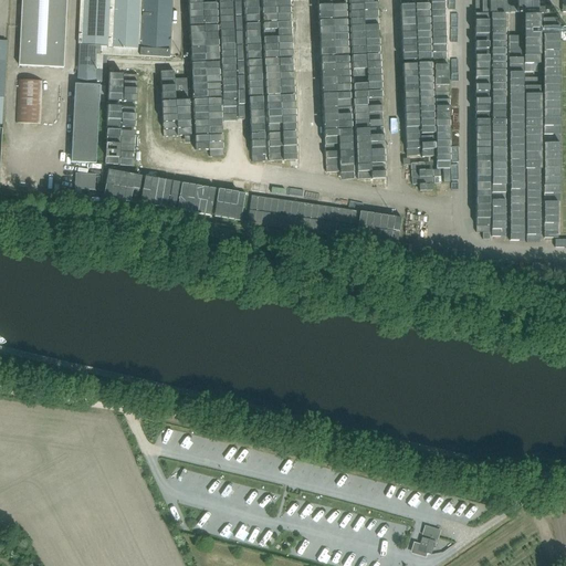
[(21,0),(18,65),(63,67),(66,0),(21,0)]
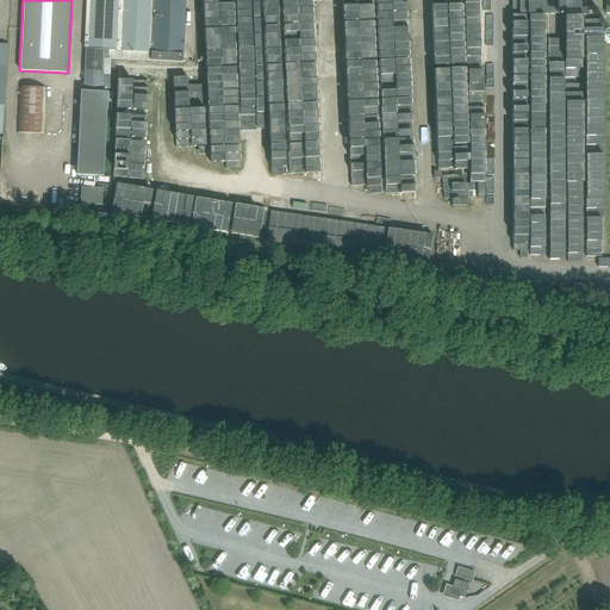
[(87,0),(82,87),(101,88),(103,76),(110,76),(111,62),(111,58),(149,61),(151,0),(87,0)]
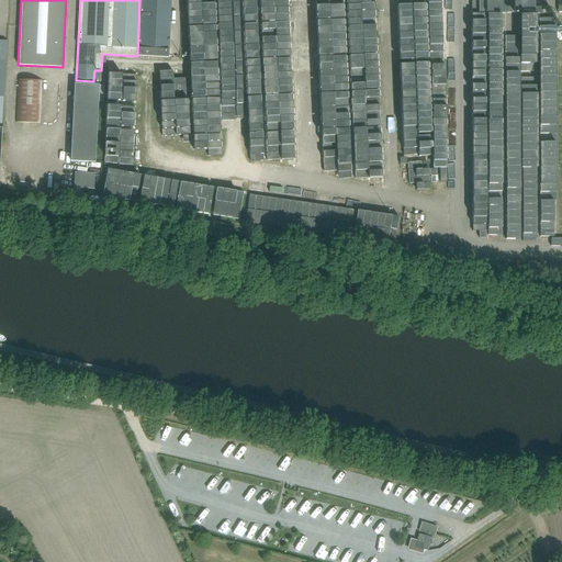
[(139,0),(137,56),(167,57),(170,0),(139,0)]
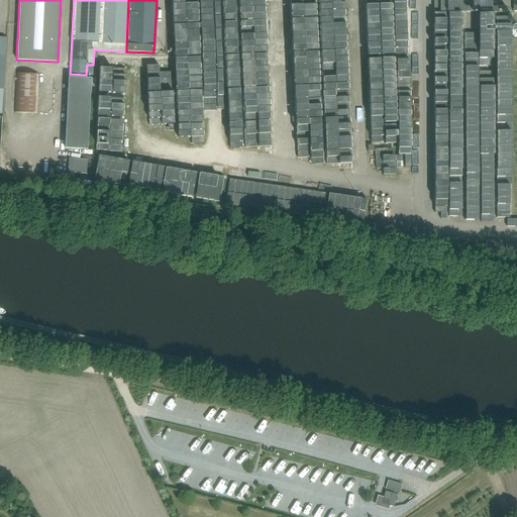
[(516,0),(430,0),(435,203),(447,203),(447,217),(461,217),(460,176),(447,176),(446,159),(461,159),(460,92),(446,93),(446,82),(460,82),(459,54),(445,45),(461,45),(463,116),(479,115),(479,145),(492,144),(491,101),(478,101),(478,93),(492,82),(491,12),(516,11),(516,0)]
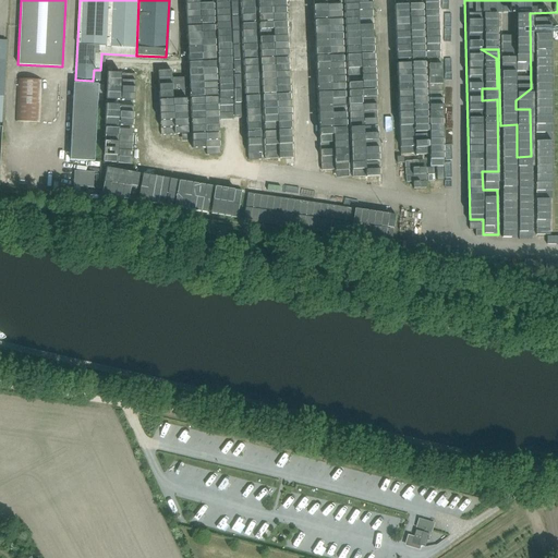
[(414,29),(414,49),(428,49),(427,28),(414,29)]
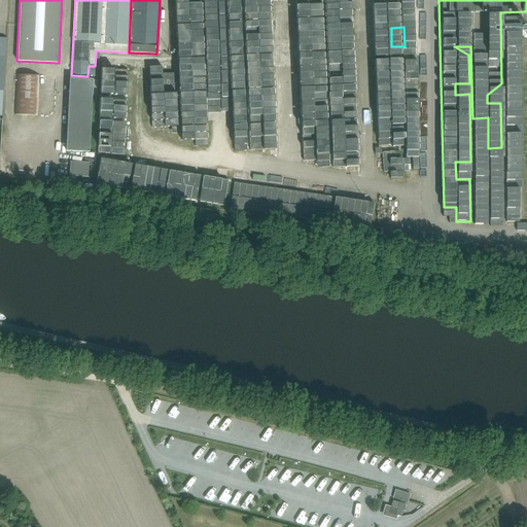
[(328,113),(356,111),(351,33),(330,34),(331,47),(338,46),(340,73),(326,74),(328,113)]
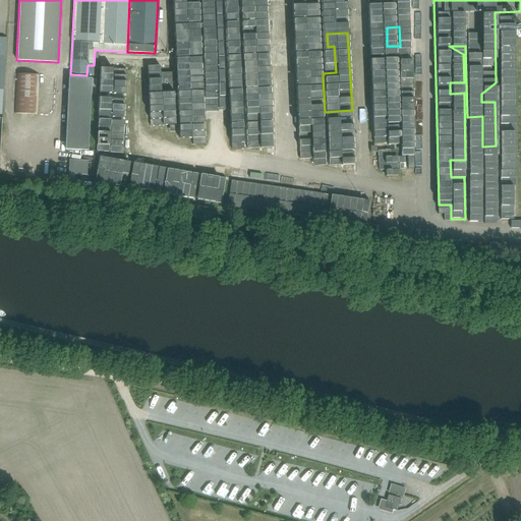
[(316,39),(259,40),(261,66),(316,65),(316,39)]
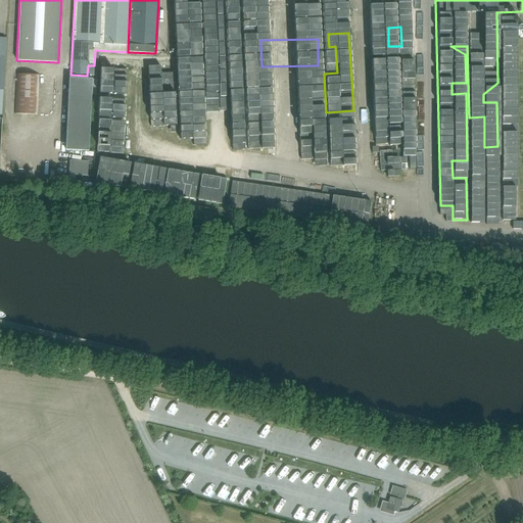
[(211,84),(245,84),(245,54),(232,55),(232,69),(226,69),(226,42),(181,42),(182,60),(167,60),(167,104),(181,103),(180,70),(185,70),(185,87),(191,87),(192,98),(211,98),(211,84)]
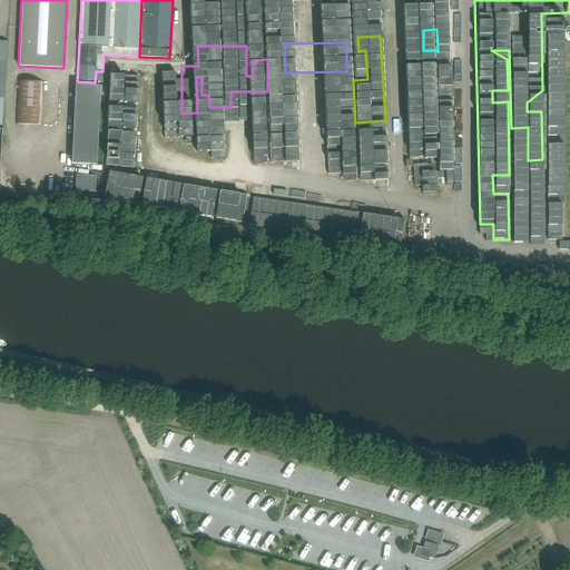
[(436,57),(436,141),(421,141),(421,193),(435,193),(435,183),(452,183),(452,139),(458,139),(458,130),(461,130),(461,119),(461,109),(452,109),(452,57),(436,57)]
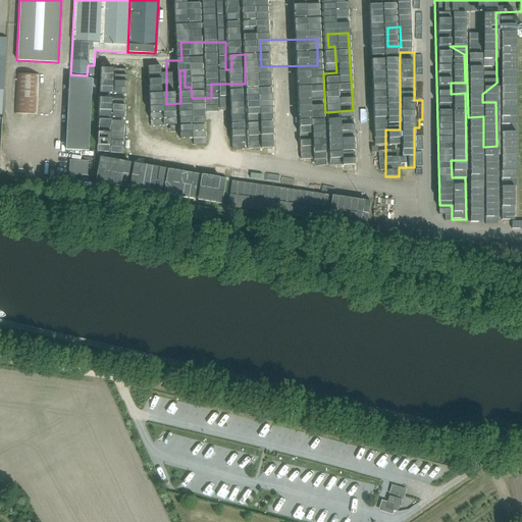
[(302,79),(308,79),(308,67),(317,67),(317,66),(302,66),(302,79)]
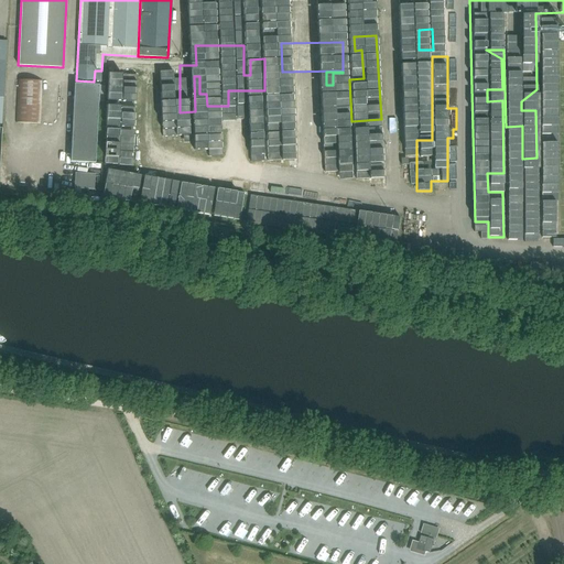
[(313,73),(313,87),(325,87),(325,73),(313,73)]
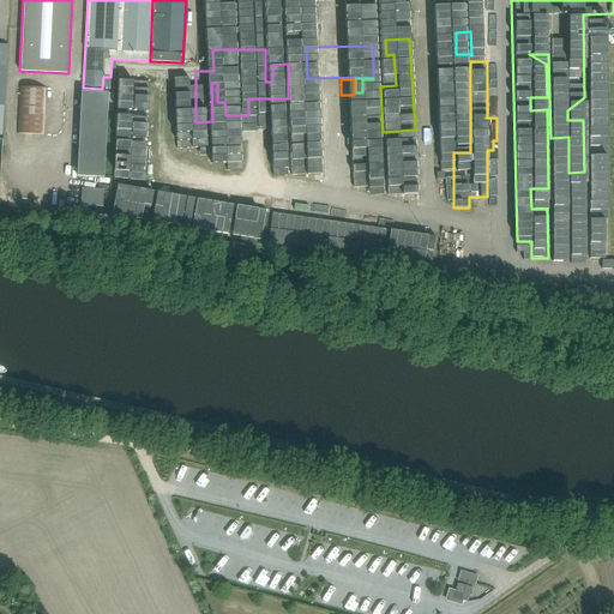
[(362,80),(363,95),(378,94),(377,79),(362,80)]
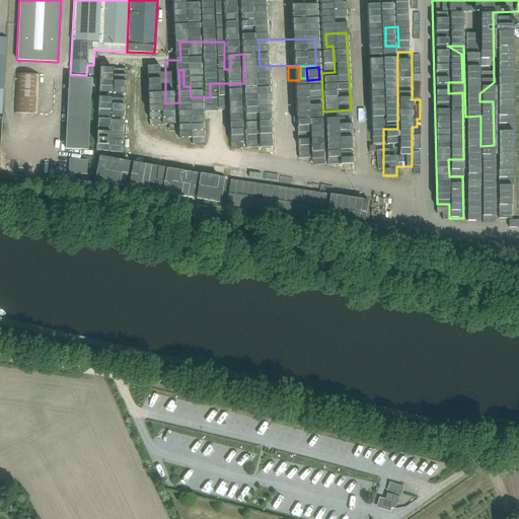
[(14,113),(36,114),(39,74),(15,73),(14,113)]
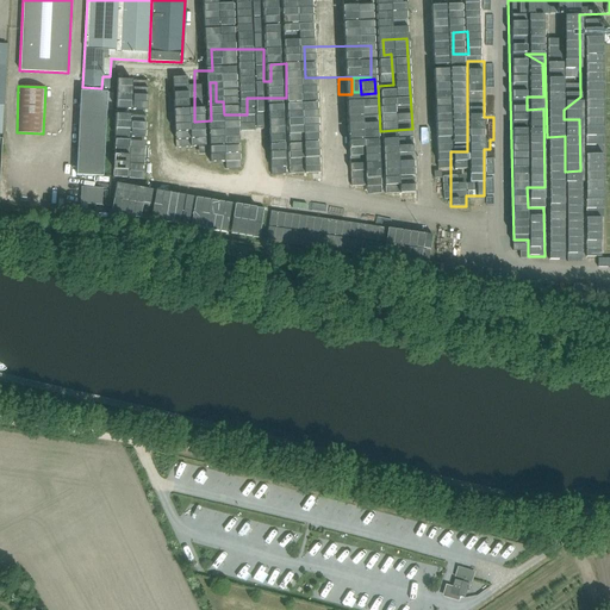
[(75,174),(103,175),(107,92),(80,91),(75,174)]
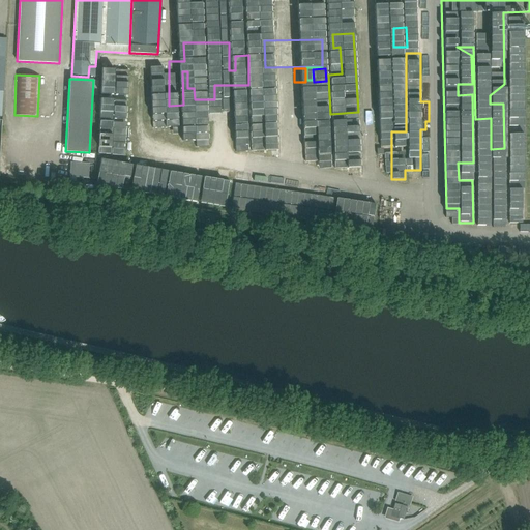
[(98,115),(125,115),(125,102),(99,101),(98,115)]
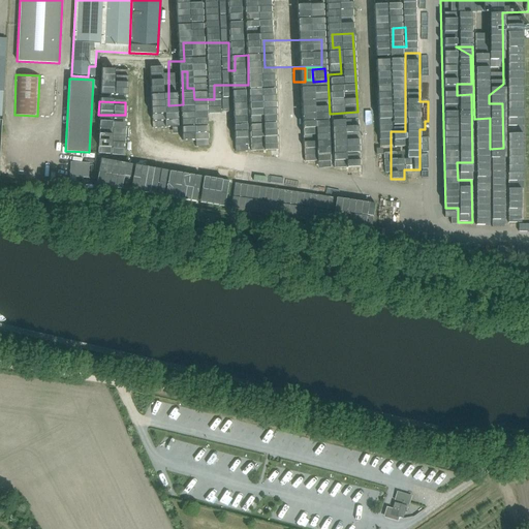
[(296,134),(328,133),(327,120),(275,121),(276,134),(282,134),(282,148),(296,148),(296,134)]
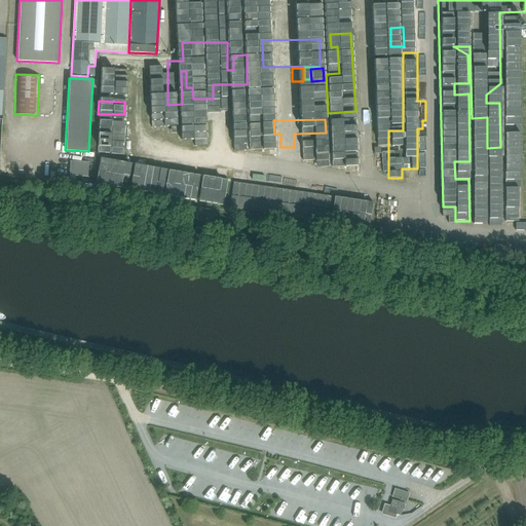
[(69,176),(87,177),(88,162),(70,161),(69,176)]
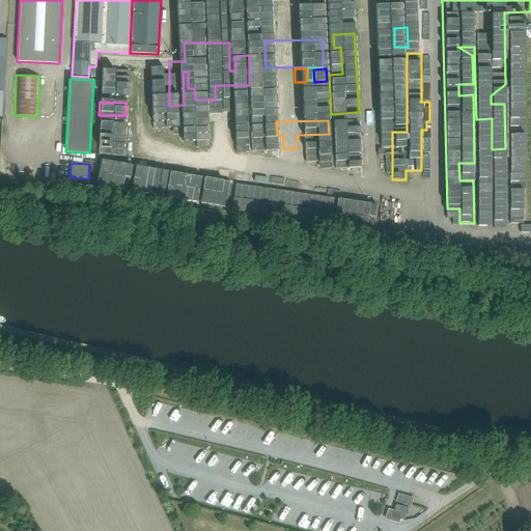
[(100,189),(150,194),(152,175),(102,170),(100,189)]
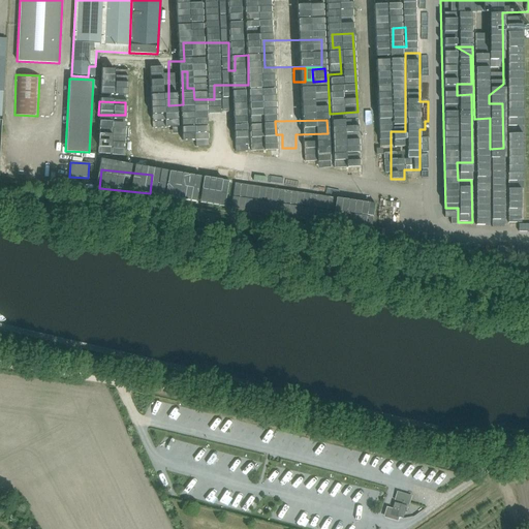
[(288,215),(334,220),(336,201),(342,201),(344,188),(331,186),(330,194),(292,189),(288,215)]
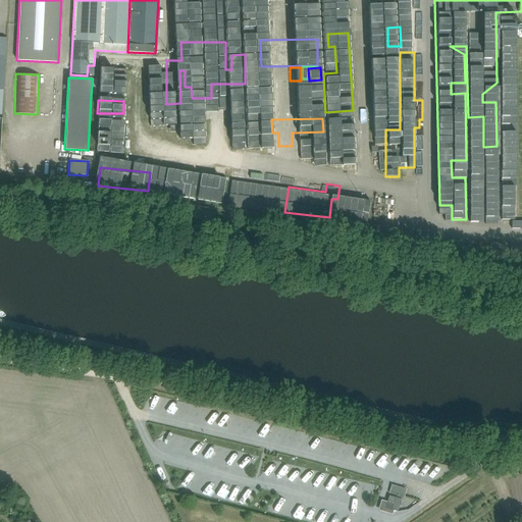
[(469,191),(470,216),(482,216),(482,191),(469,191)]
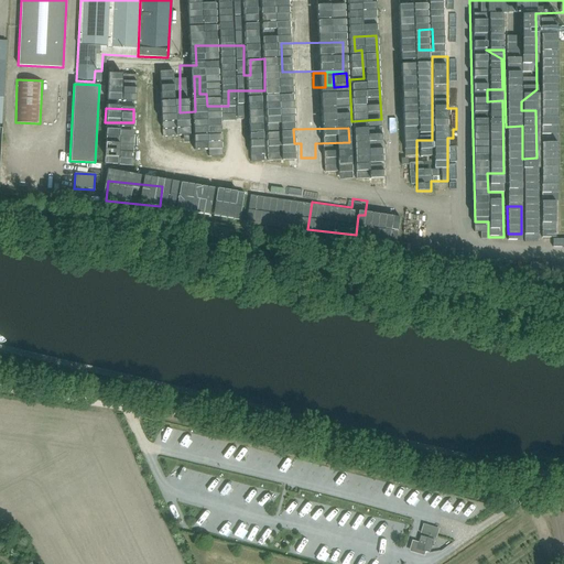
[(386,217),(386,226),(394,226),(393,229),(398,229),(398,223),(392,223),(392,217),(386,217)]
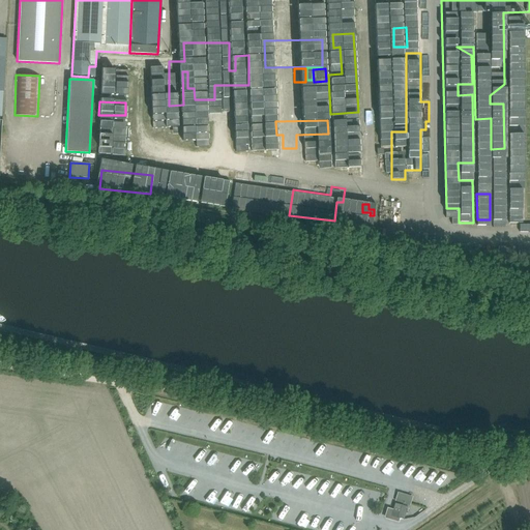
[(247,480),(258,471),(249,463),(239,473),(247,480)]
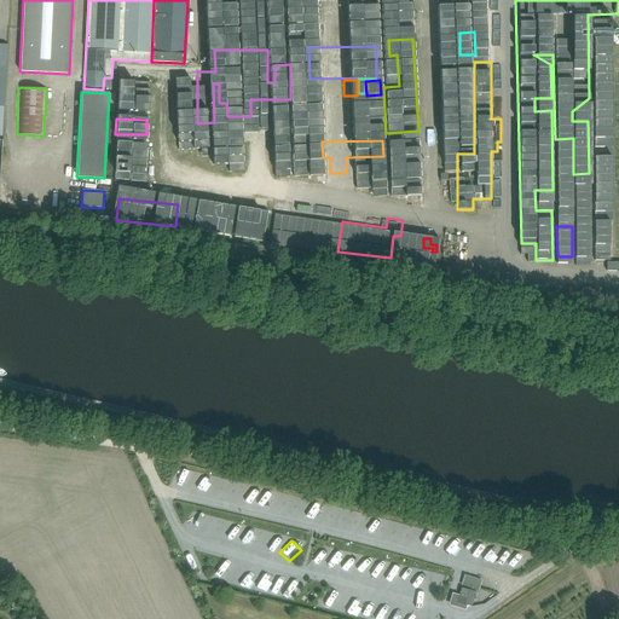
[(464,577),(462,585),(479,589),(481,582),(464,577)]
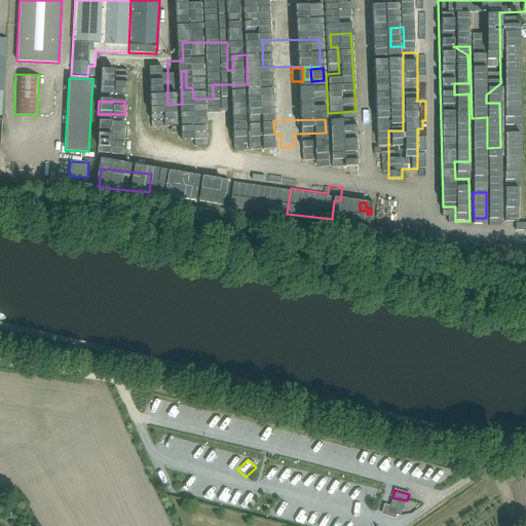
[(389,505),(388,512),(397,515),(401,516),(404,503),(391,499),(389,505)]
